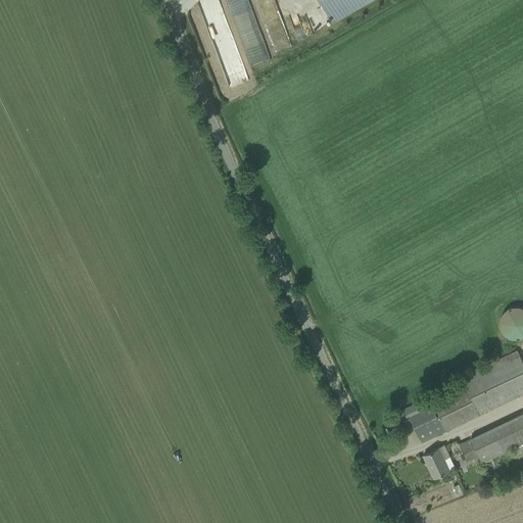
[(244,67),(269,59),(248,0),(221,0),(231,28),(233,27),(241,49),(236,50),(234,44),(217,50),(229,88),(249,81),(244,67)]
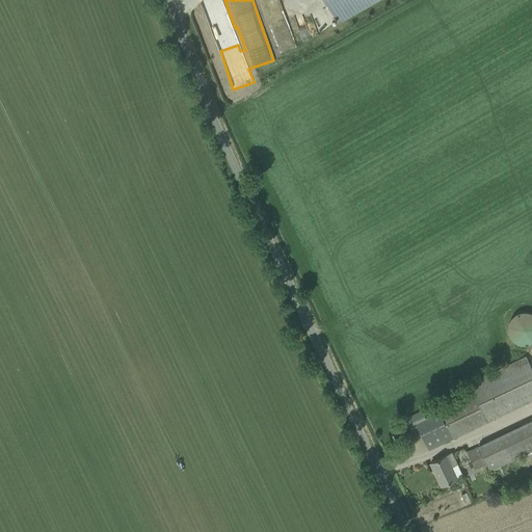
[(325,0),(337,21),(373,0),(325,0)]
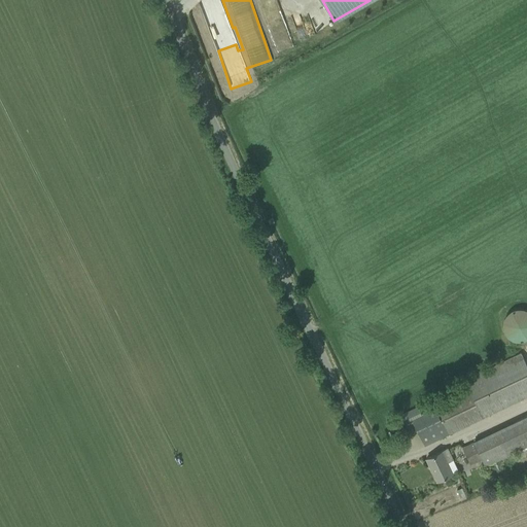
[(526,310),(525,309),(524,309),(523,309),(522,309),(520,308),(519,308),(517,309),(515,309),(513,310),(512,310),(511,311),(510,312),(508,312),(506,314),(506,315),(504,316),(504,317),(503,319),(503,320),(502,322),(502,324),(502,325),(502,326),(502,327),(502,329),(503,330),(503,331),(503,332),(504,334),(505,335),(505,336),(507,338),(508,339),(511,340),(513,341),(515,342),(517,342),(518,343),(519,343),(522,343),(523,342),(525,342),(526,341),(526,340),(526,310)]
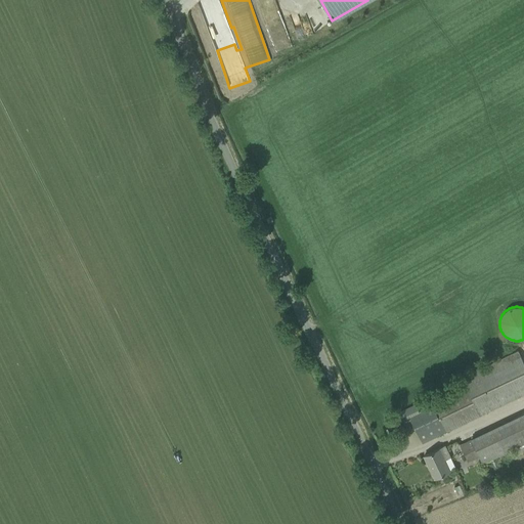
[(407,430),(413,427),(422,443),(523,393),(523,363),(518,351),(462,378),(466,386),(431,402),(429,398),(399,412),(407,430)]
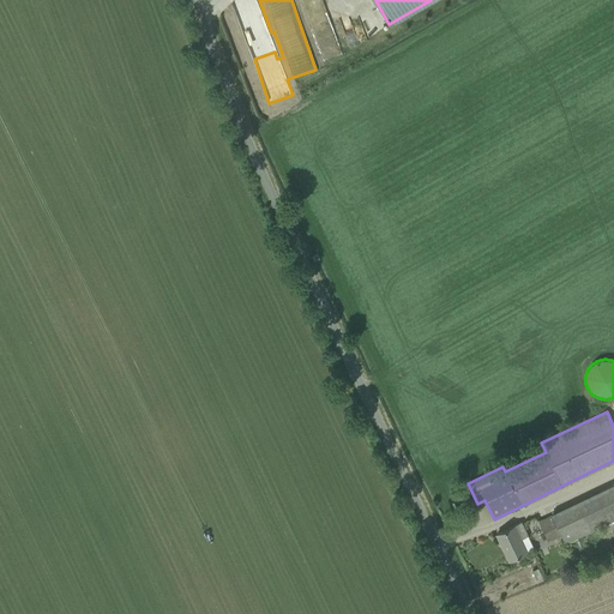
[(561,534),(566,543),(613,519),(613,485),(539,521),(548,540),(561,534)]
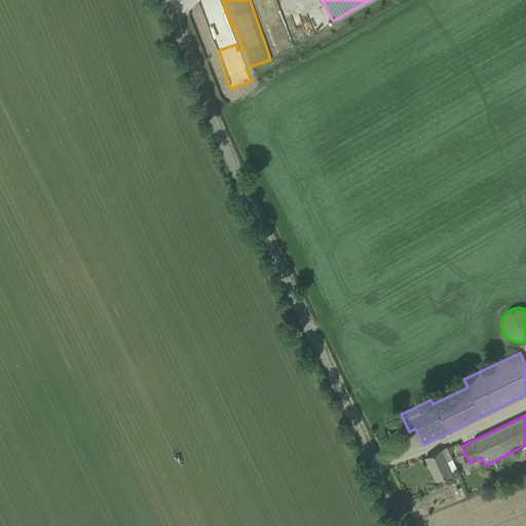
[(425,457),(436,480),(457,470),(447,447),(425,457)]
